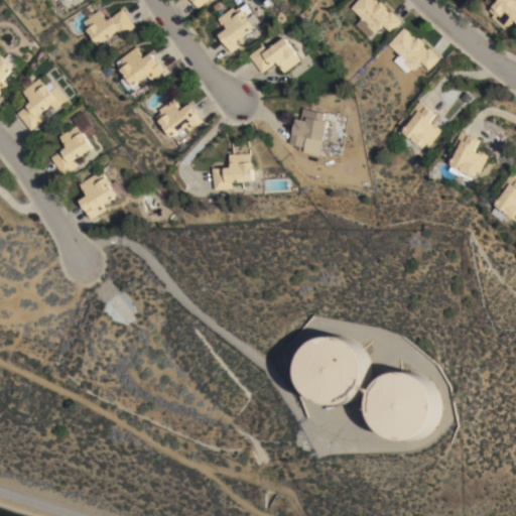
[(391,32),(383,25),(378,31),(377,29),(373,33),(372,32),(368,37),(361,30),(365,26),(365,25),(366,23),(350,7),(357,0),(377,0),(379,2),(381,0),(387,7),(386,8),(389,12),(391,10),(402,21),(391,32)]
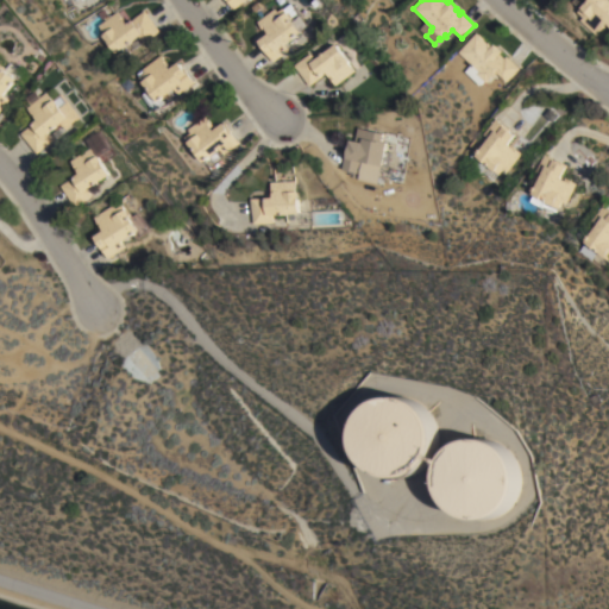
[(583,17),(578,12),(582,7),(588,0),(608,0),(608,24),(608,23),(606,25),(607,26),(597,36),(581,20),(583,17)]
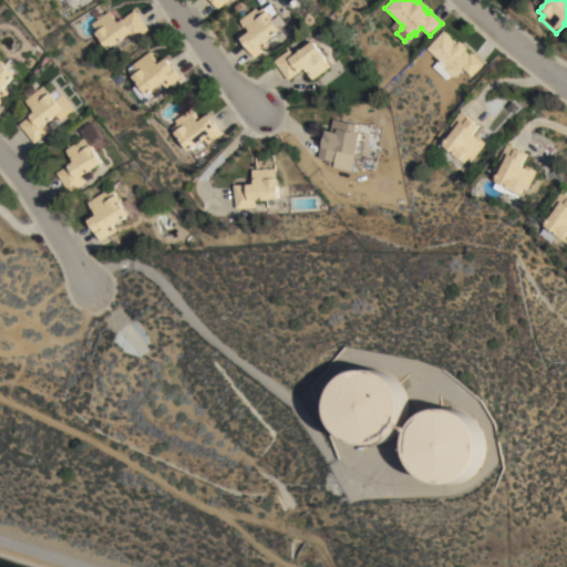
[(274,3),(285,19),(287,17),(291,22),(282,28),(284,29),(267,41),(270,47),(256,58),(241,38),(251,30),(248,24),(246,26),(241,19),(255,9),(258,12),(267,6),(268,8),(274,3)]
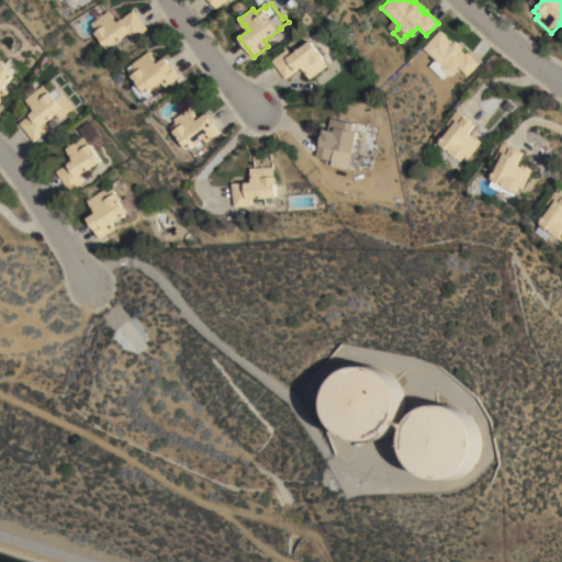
[(96,31),(90,22),(108,9),(116,21),(133,9),(147,29),(132,40),(126,33),(105,48),(93,32),(96,31)]
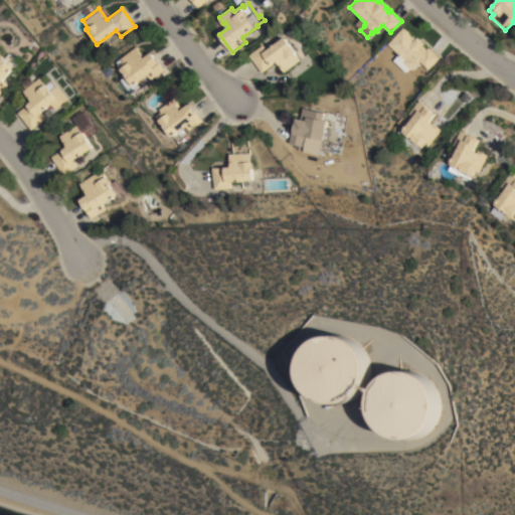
[(427,69),(425,67),(424,67),(418,62),(411,70),(408,67),(404,71),(392,60),(397,54),(386,44),(402,27),(404,28),(409,32),(408,33),(411,36),(412,35),(415,38),(417,36),(424,43),(422,45),(426,48),(427,47),(439,57),(427,69)]
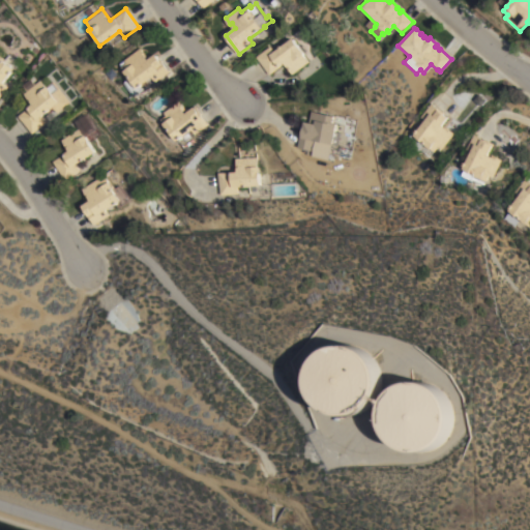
[(272,46),(276,51),(296,37),(307,54),(306,54),(312,61),(294,74),(287,63),(271,75),(258,56),(272,46)]
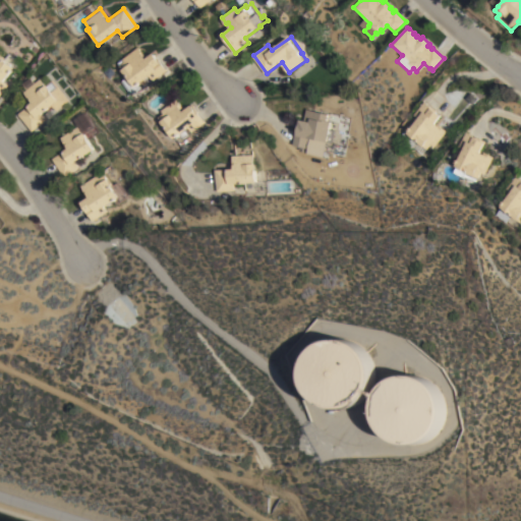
[(117,66),(123,61),(121,58),(138,46),(146,57),(153,52),(166,71),(150,82),(147,77),(136,84),(138,88),(129,95),(120,81),(125,78),(117,66)]
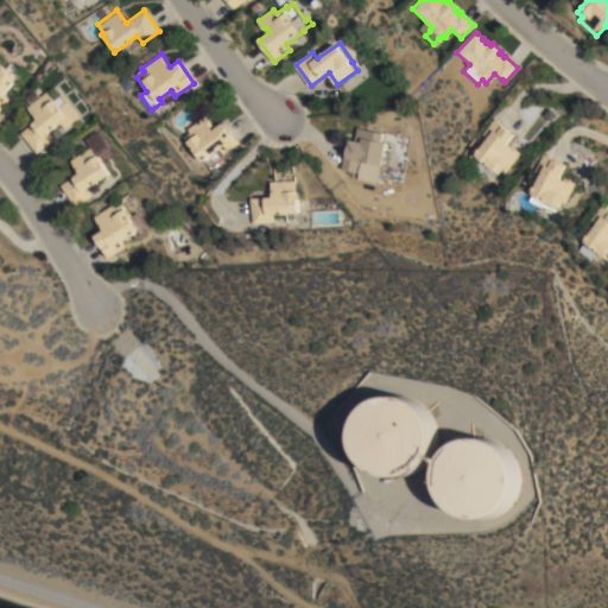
[(0,62),(8,69),(14,62),(24,70),(18,77),(19,78),(0,100),(0,62)]
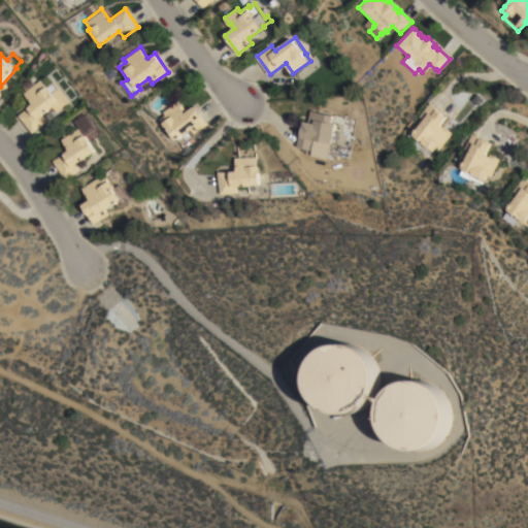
[(59,112),(55,107),(43,117),(47,122),(32,134),(19,116),(33,104),(25,94),(29,90),(25,85),(33,78),(38,85),(44,80),(48,87),(56,80),(72,101),(59,112)]
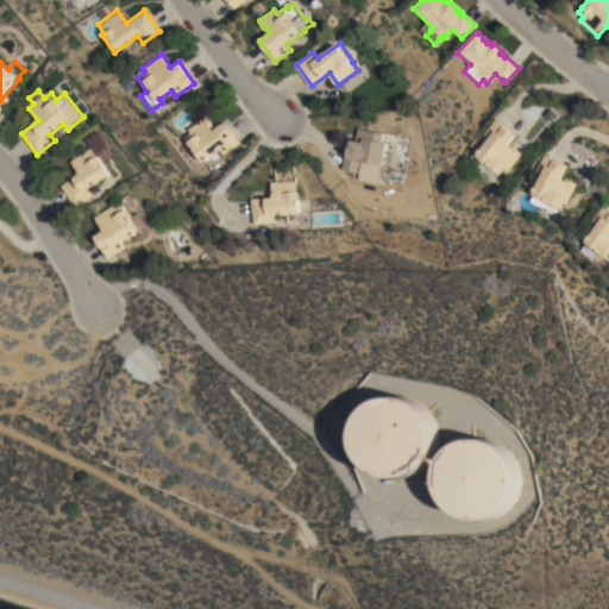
[(206,114),(214,126),(212,129),(213,131),(224,123),(239,142),(207,167),(203,161),(201,163),(182,138),(190,132),(187,129),(206,114)]
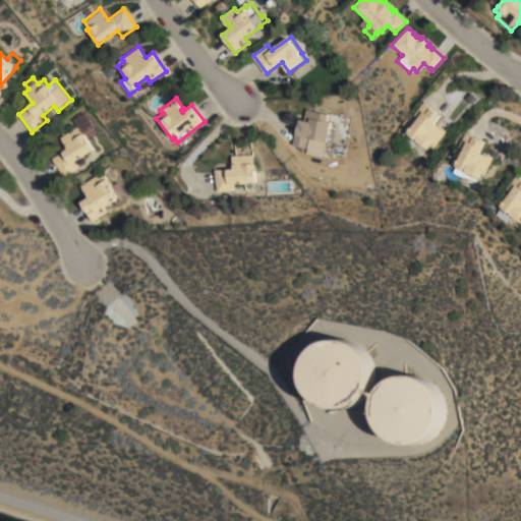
[(413,115),(423,102),(441,116),(436,122),(446,130),(429,151),(426,149),(425,150),(424,150),(419,156),(397,138),(404,130),(406,132),(417,118),(413,115)]
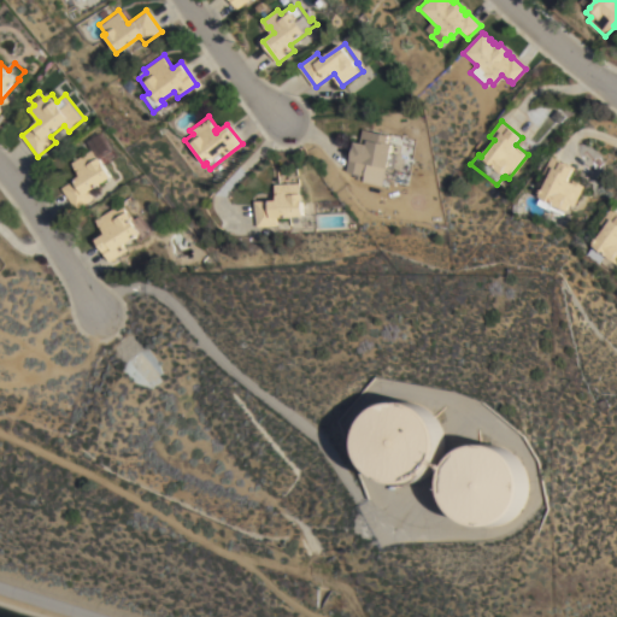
[(399,154),(395,169),(391,168),(391,169),(368,163),(363,181),(356,180),(357,175),(347,171),(351,154),(353,154),(357,141),(360,142),(364,129),(392,136),(391,144),(397,145),(394,153),(399,154)]
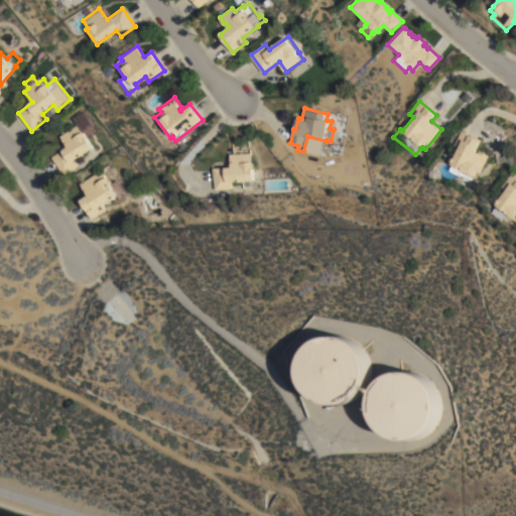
[(74,119),(87,111),(99,131),(89,137),(96,148),(76,160),(80,166),(63,176),(52,157),(69,147),(61,136),(79,126),(74,119)]
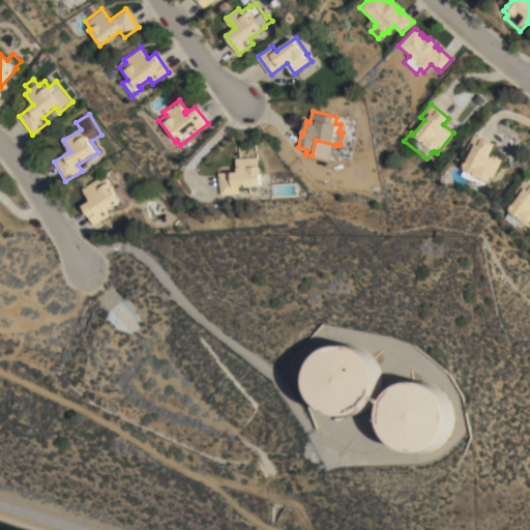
[(488,183),(462,169),(471,152),(466,149),(475,133),(495,144),(489,155),(491,156),(492,154),(501,159),(488,183)]
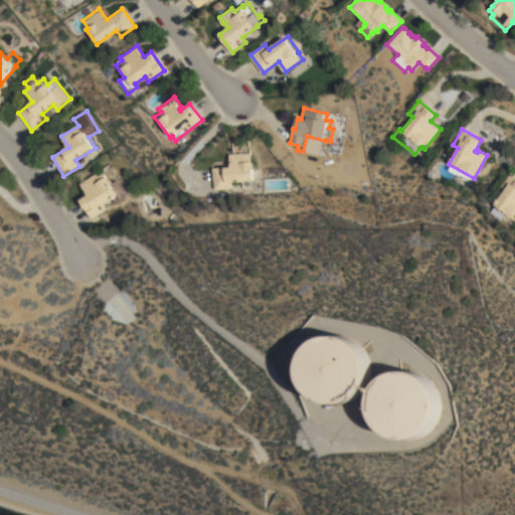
[(232,153),(247,152),(247,141),(232,142),(232,153)]
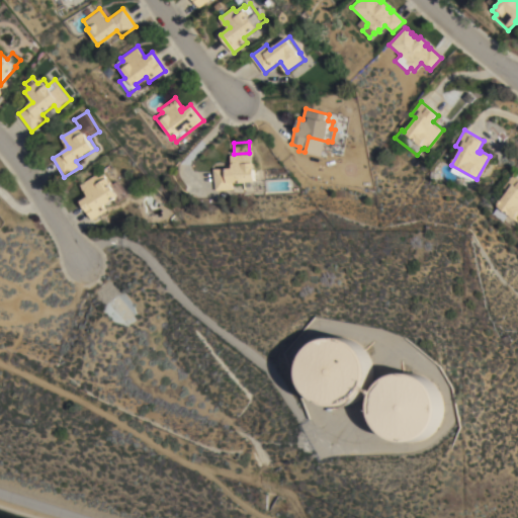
[(232,168),(232,155),(253,153),(255,181),(232,183),(233,190),(213,191),(212,169),(232,168)]
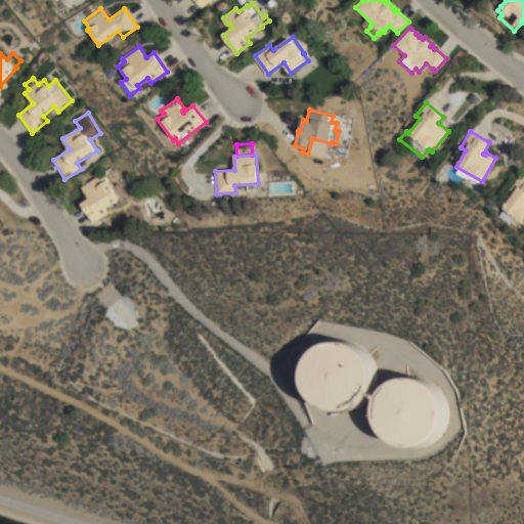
[(88,200),(81,187),(99,176),(101,179),(106,176),(114,187),(121,183),(130,198),(118,206),(116,203),(105,209),(108,213),(93,223),(81,204),(88,200)]
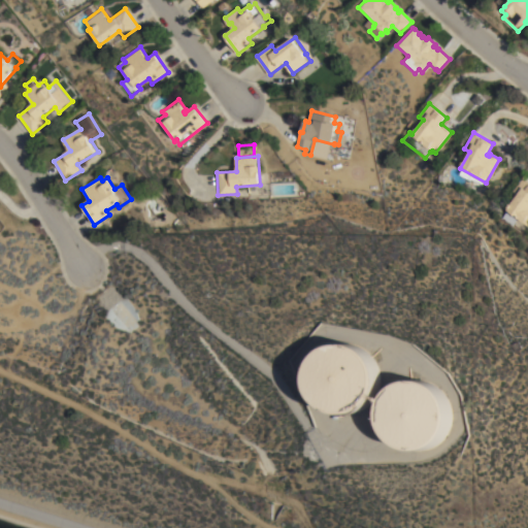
[(514,192),(525,177),(527,179),(527,225),(527,226),(523,223),(522,224),(517,220),(512,226),(501,218),(507,210),(505,209),(518,195),(514,192)]
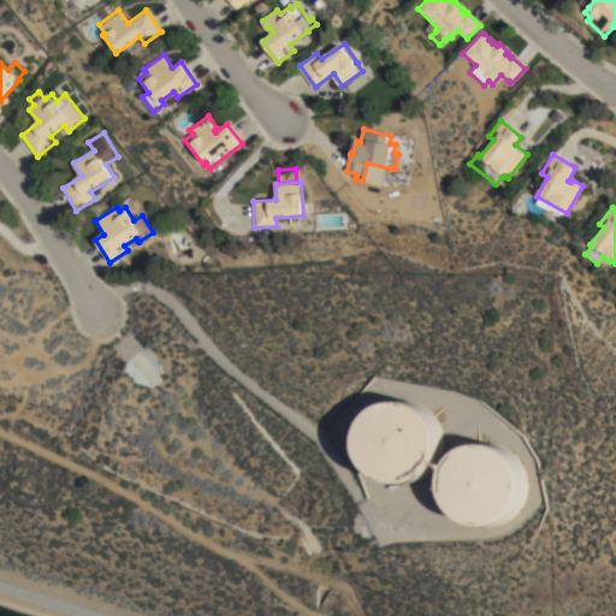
[(442,455),(440,458),(439,462),(437,465),(434,468),(431,471),(428,473),(425,475),(421,478),(418,479),(414,480),(410,481),(406,481),(402,481),(397,481),(394,480),(390,479),(386,478),(383,477),(379,474),(377,472),(373,468),(371,465),(368,462),(367,457),(365,454),(363,450),(363,446),(362,443),(362,438),(363,434),(363,431),(365,427),(367,424),(368,420),(371,416),(373,413),(377,410),(379,408),(383,406),(386,403),(390,402),(394,401),(397,400),(401,400),(406,400),(409,400),(414,401),(418,402),(421,403),(425,406),(427,408),(431,410),(434,413),(437,416),(438,419),(440,424),(442,427),(443,431),(444,434),(444,438),(444,443),(444,446),(443,450),(442,455)]
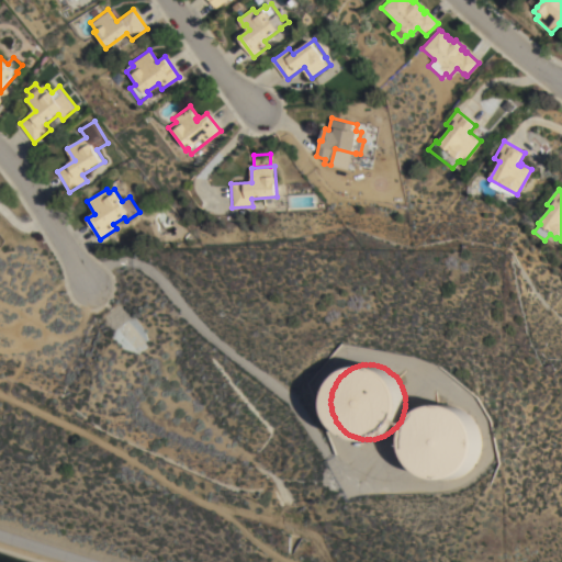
[(480,448),(479,451),(478,454),(476,458),(474,461),(472,464),(470,467),(468,469),(464,471),(461,473),(458,474),(454,476),(451,476),(447,478),(444,478),(440,478),(437,476),(433,475),(429,474),(426,473),(424,471),(420,469),(418,467),(415,464),(413,461),(412,458),(409,454),(408,451),(407,448),(407,444),(407,440),(407,437),(407,434),(408,429),(409,426),(412,423),(414,419),(416,417),(418,414),(420,412),(424,409),(427,407),(430,406),(434,405),(437,404),(440,404),(444,403),(448,404),(451,404),(454,405),(458,406),(461,408),(464,409),(468,412),(470,414),(472,417),(474,419),(476,423),(478,426),(480,429),(480,434),(481,437),(481,440),(481,445),(480,448)]
